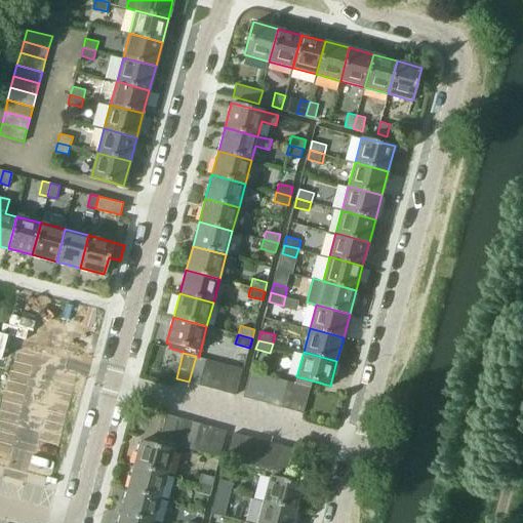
[(200,385),(207,359),(199,357),(196,356),(189,381),(200,385)]
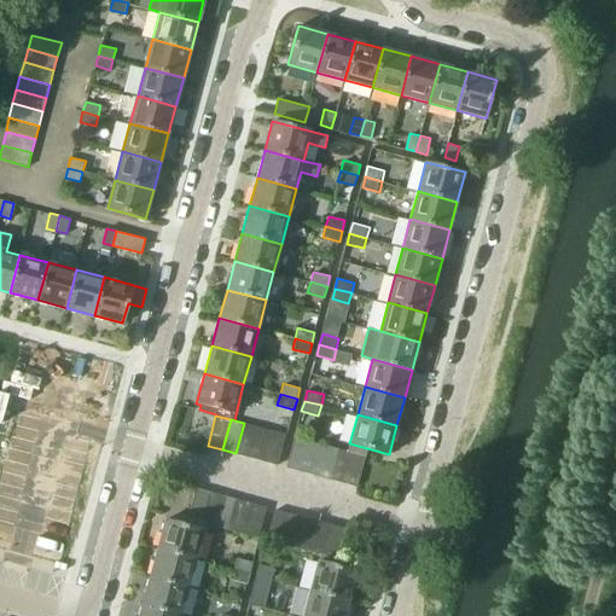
[(249,457),(257,426),(244,423),(236,453),(249,457)]
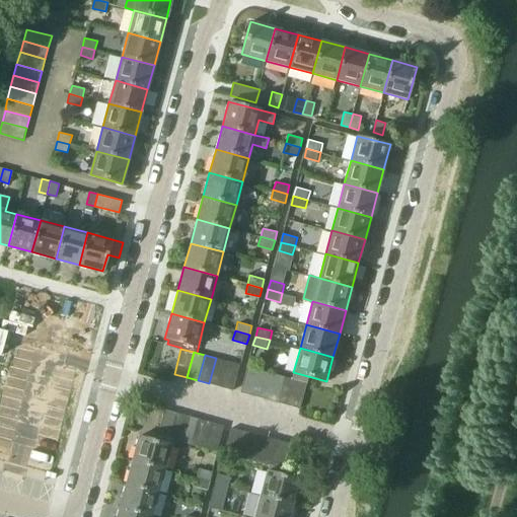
[(221,386),(228,361),(216,358),(209,383),(221,386)]
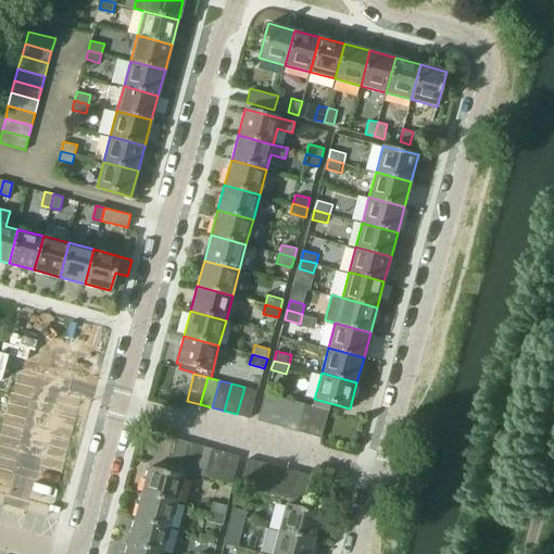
[(251,418),(259,391),(244,387),(237,414),(251,418)]
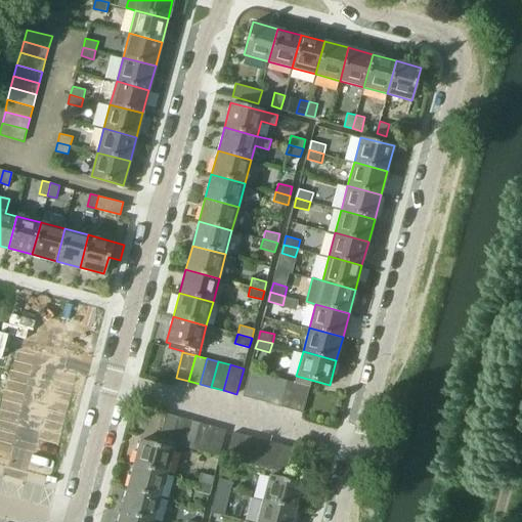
[(256,399),(263,373),(250,370),(244,396),(256,399)]
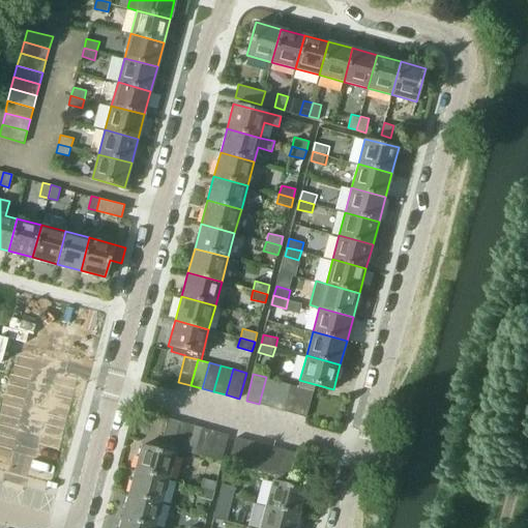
[(271,407),(279,381),(266,377),(259,404),(271,407)]
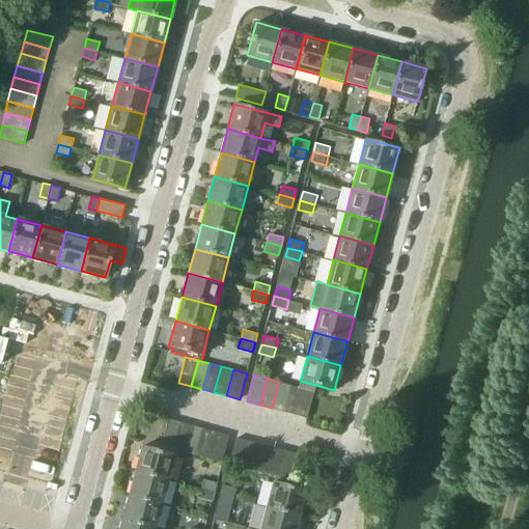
[(284,411),(291,385),(279,382),(272,408),(284,411)]
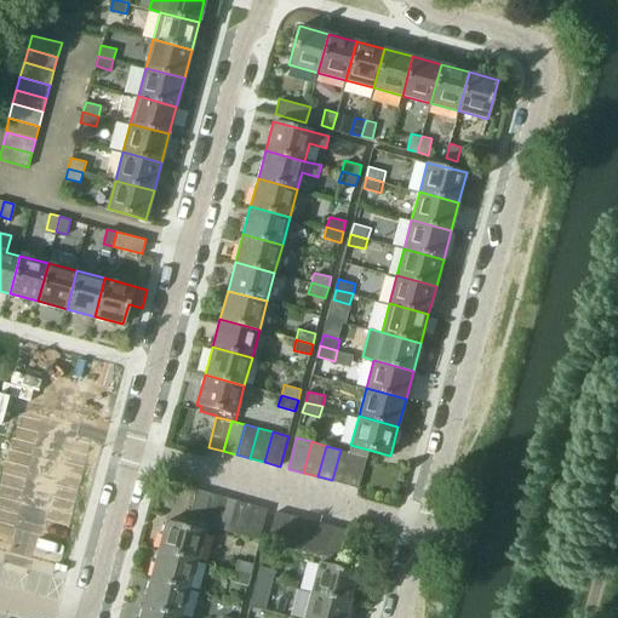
[(345,484),(354,453),(341,450),(332,480),(345,484)]
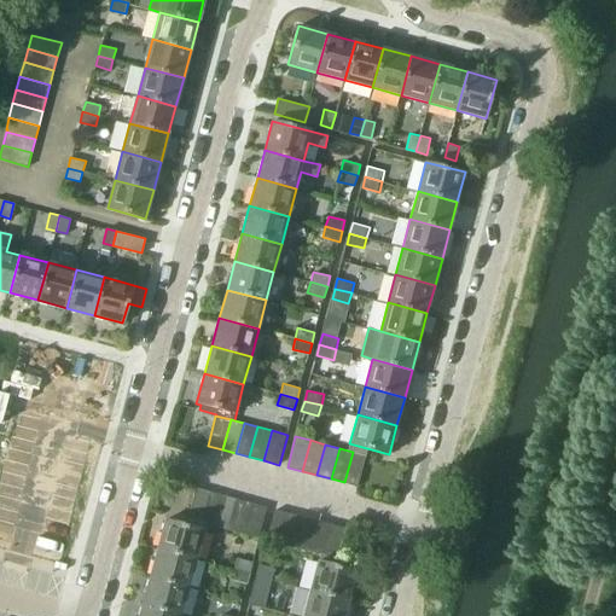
[(359,487),(367,455),(353,452),(344,482),(359,487)]
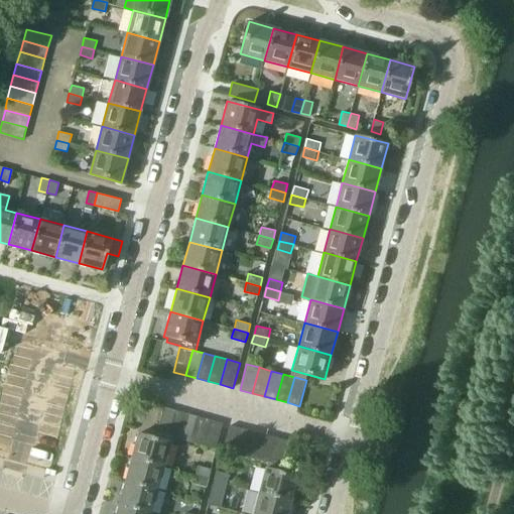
[(168,435),(175,409),(163,406),(156,432),(168,435)]
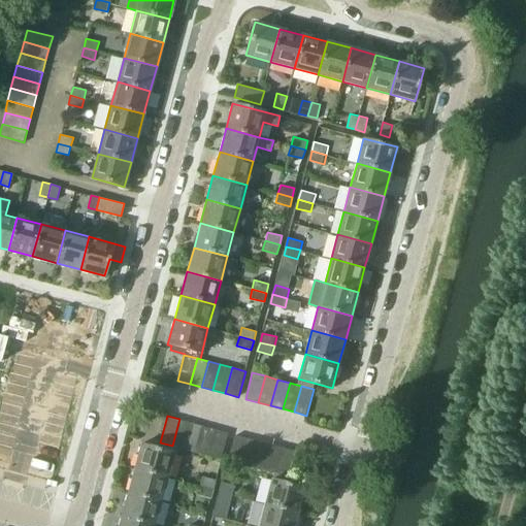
[(185,449),(192,422),(179,419),(172,446),(185,449)]
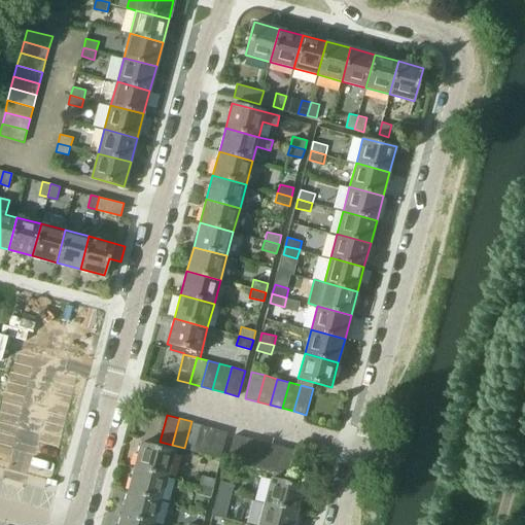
[(196,451),(203,424),(191,421),(184,448),(196,451)]
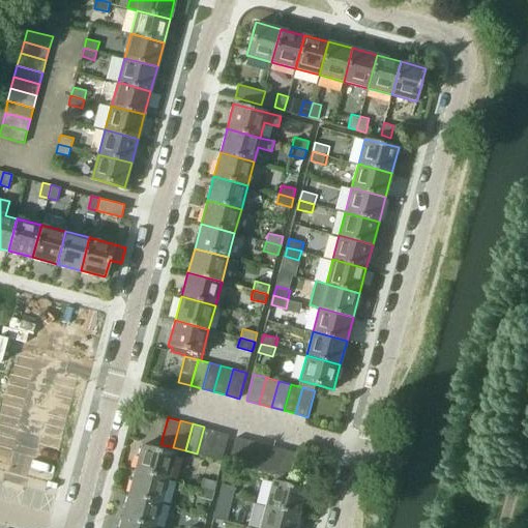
[(209,457),(216,430),(204,427),(197,453),(209,457)]
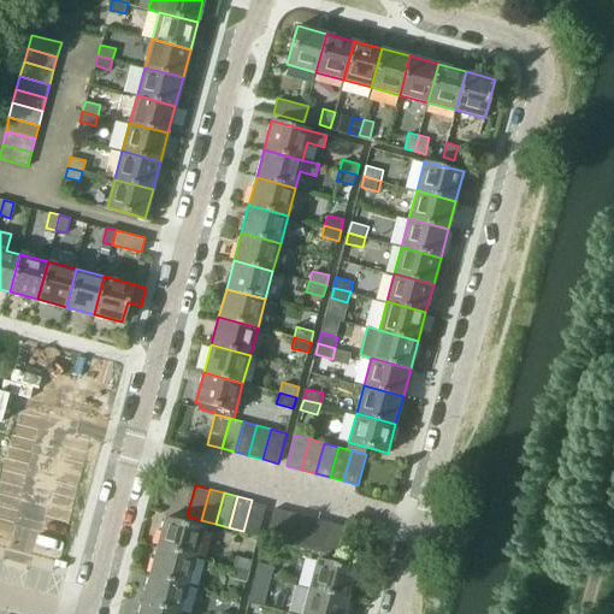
[(258,536),(266,505),(252,500),(243,531),(258,536)]
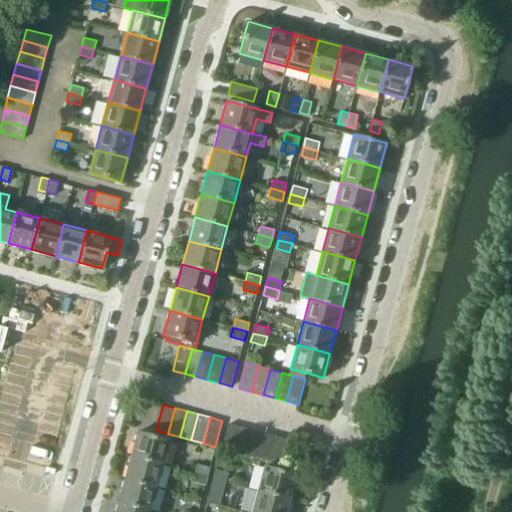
[(234,452),(241,426),(229,423),(222,448),(234,452)]
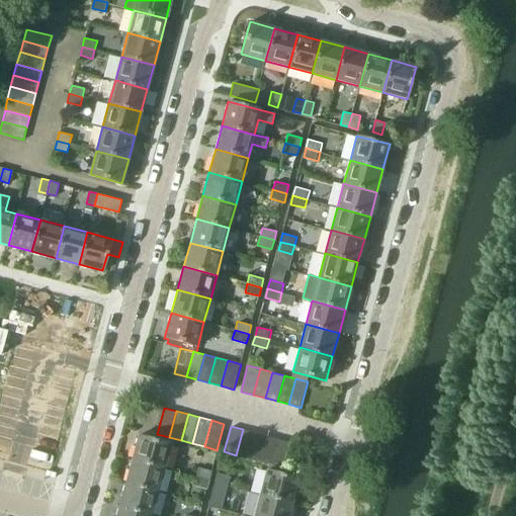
[(248,458),(255,432),(243,429),(236,455),(248,458)]
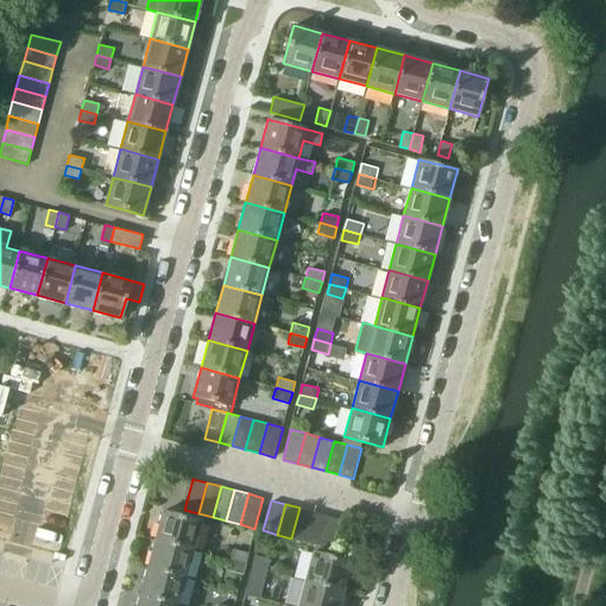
[(304,542),(313,511),(300,507),(291,538),(304,542)]
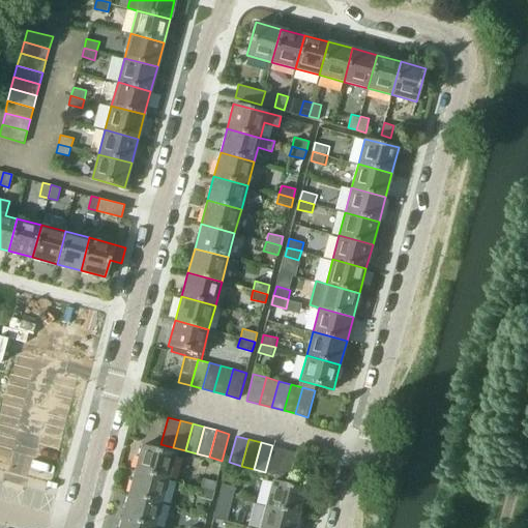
[(168,478),(175,453),(142,444),(135,469),(168,478)]
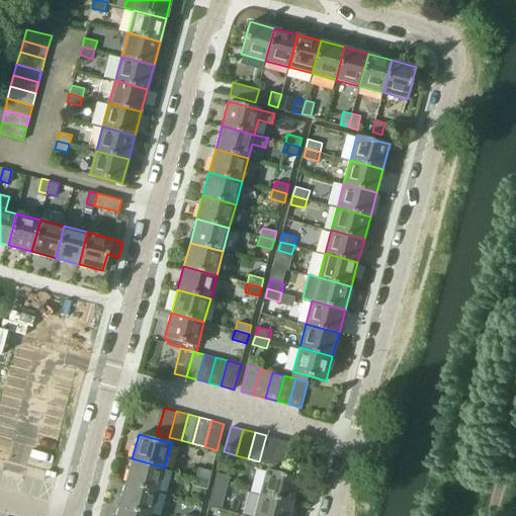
[(271,464),(278,438),(266,435),(259,461),(271,464)]
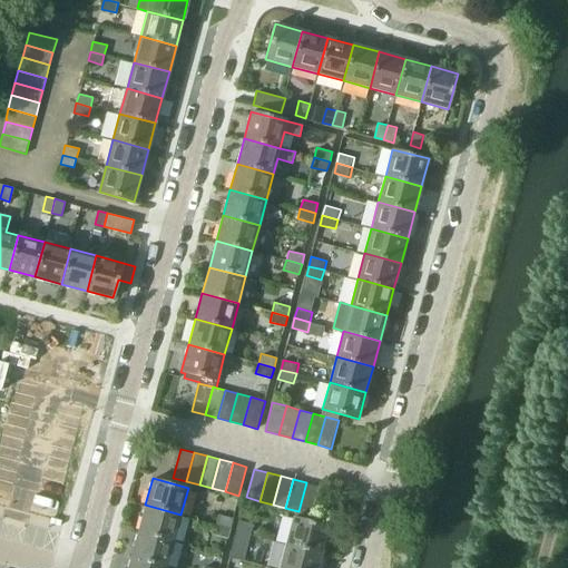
[(313,515),(321,487),(306,482),(299,511),(313,515)]
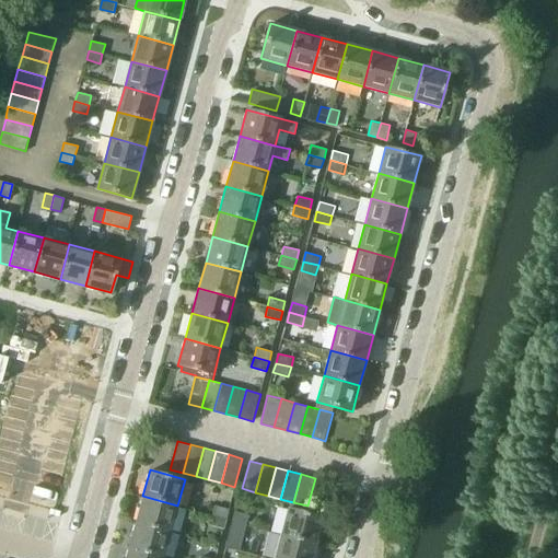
[(171,531),(177,506),(142,496),(136,521),(171,531)]
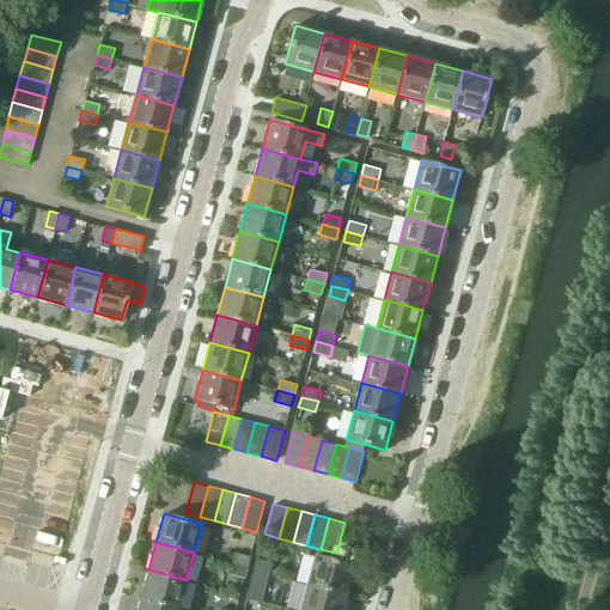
[(246,567),(250,556),(233,551),(231,562),(246,567)]
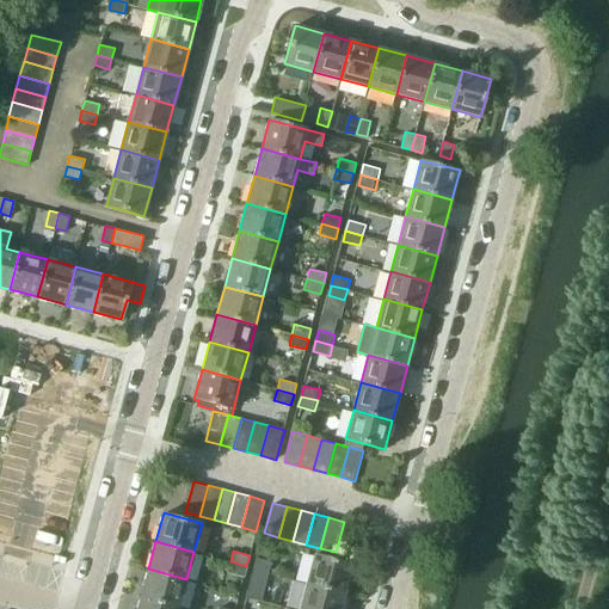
[(346,592),(354,564),(315,554),(307,583),(346,592)]
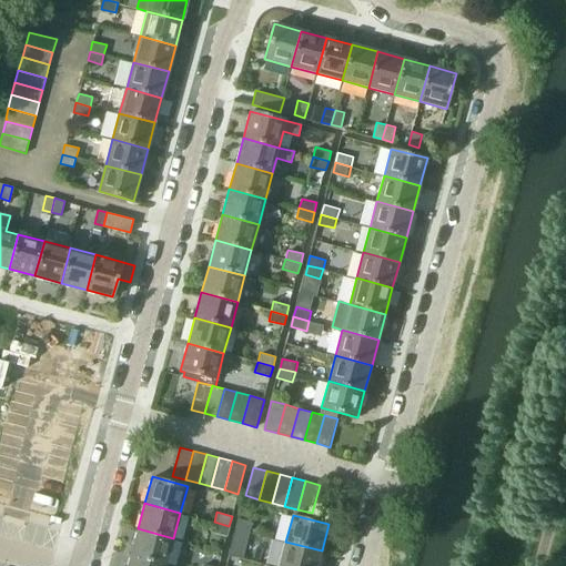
[(252,533),(255,523),(240,518),(238,528),(252,533)]
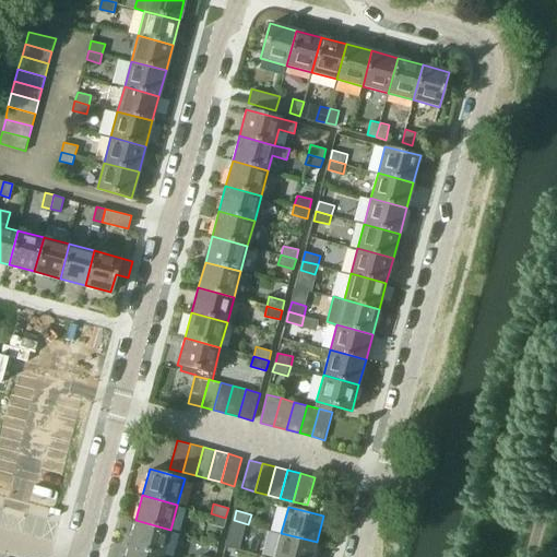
[(223,528),(225,518),(211,513),(208,523),(223,528)]
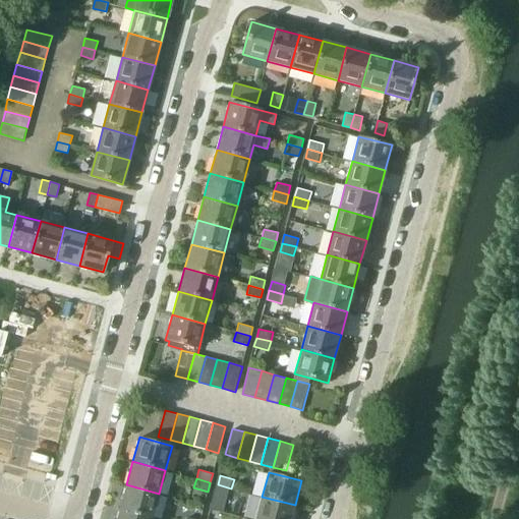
[(153,518),(159,494),(126,484),(120,509),(153,518)]
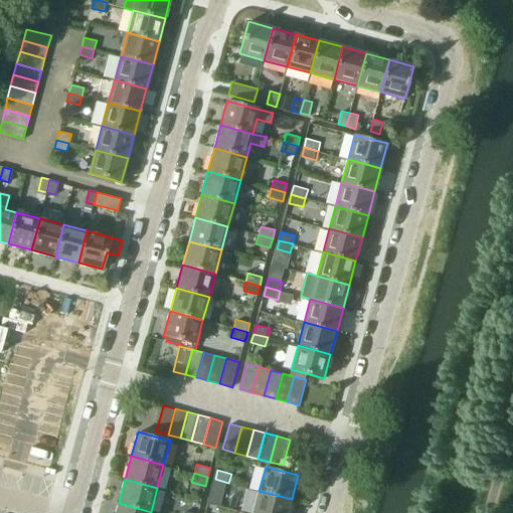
[(226,491),(228,483),(215,479),(212,488),(226,491)]
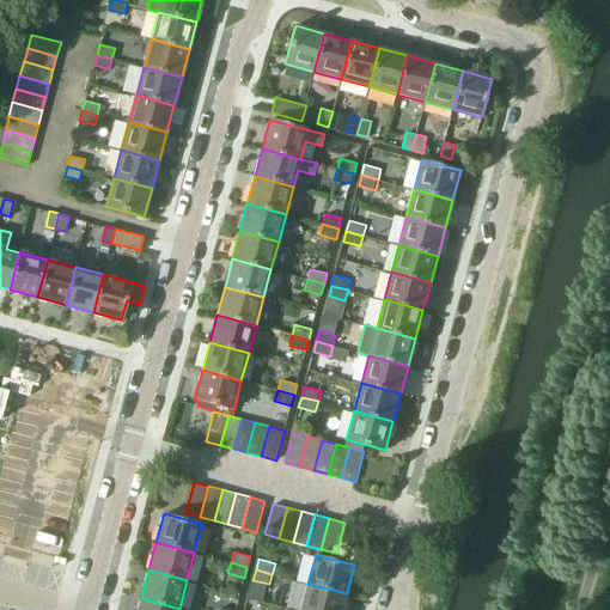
[(342,609),(347,593),(307,584),(300,609),(342,609)]
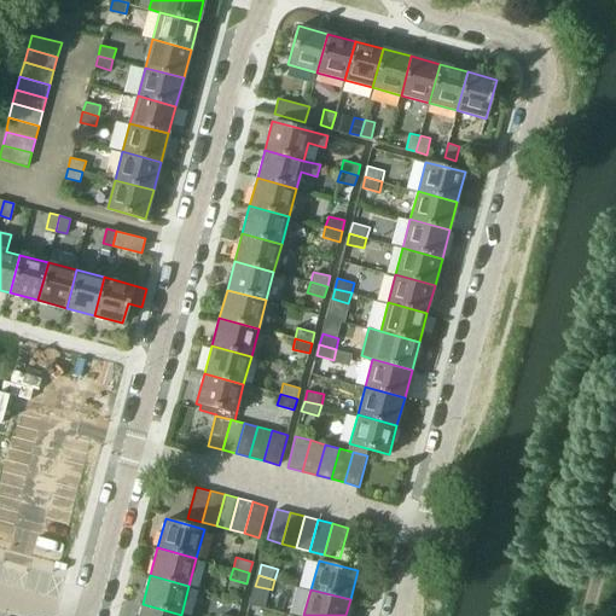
[(180,615),(181,615),(143,604),(139,615),(180,615)]
